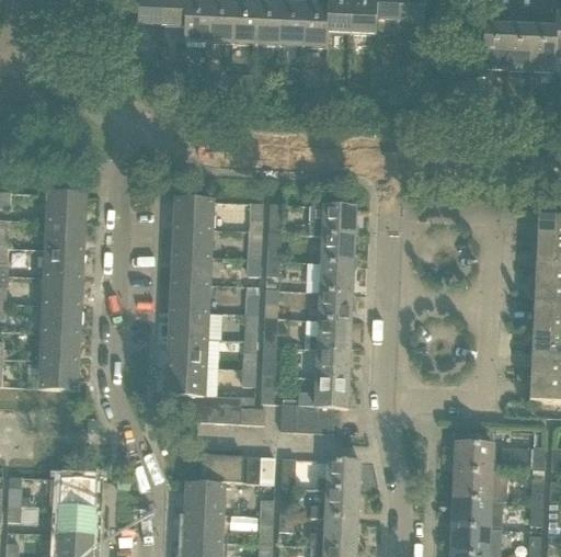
[(161,24),(162,0),(137,0),(137,23),(161,24)]
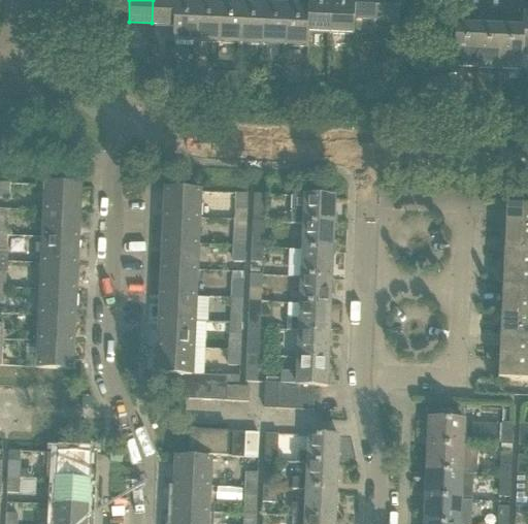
[(153,0),(152,23),(155,24),(173,24),(174,24),(175,0),(153,0)]
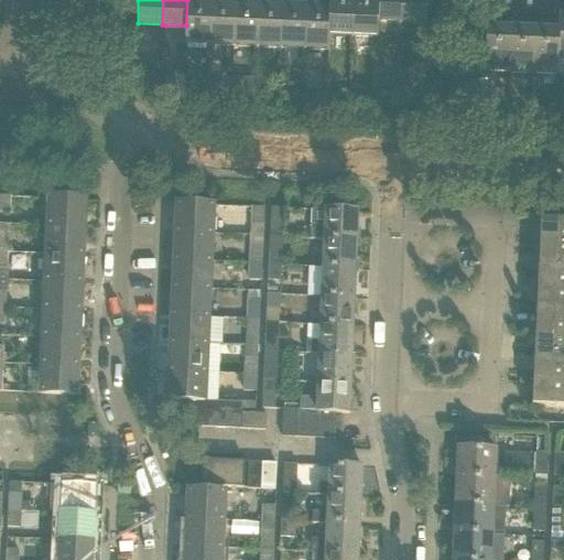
[(185,25),(184,41),(185,41),(206,42),(209,42),(210,0),(187,0),(186,25),(185,25)]
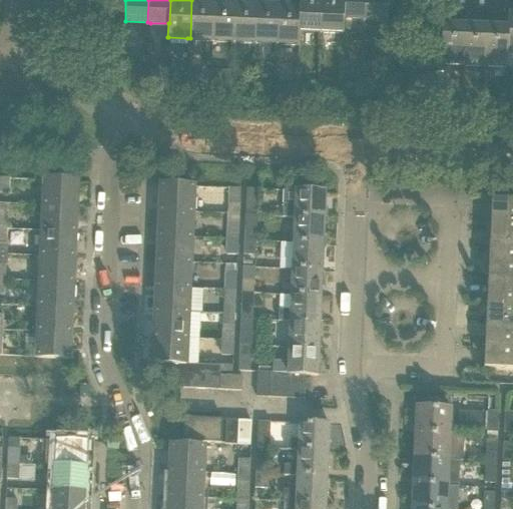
[(191,0),(190,38),(211,39),(213,0),(191,0)]
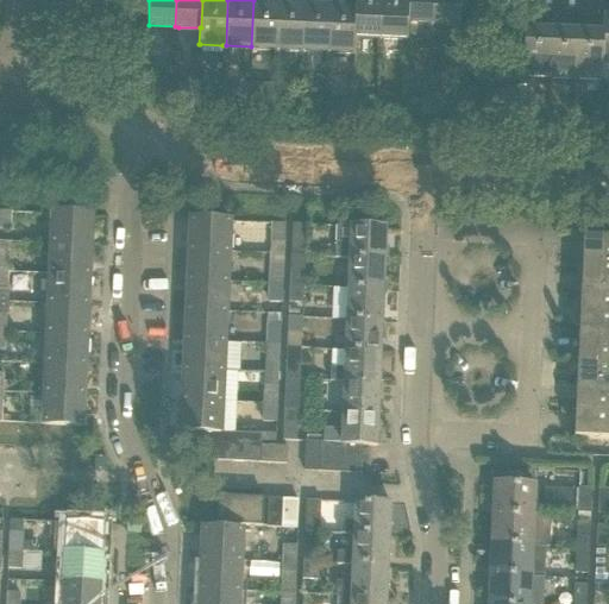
[(253,0),(251,46),(277,48),(278,0),(253,0)]
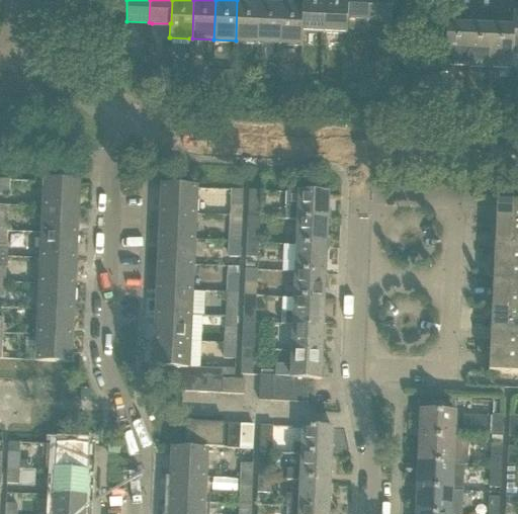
[(237,0),(236,40),(257,41),(259,1),(246,0),(237,0)]
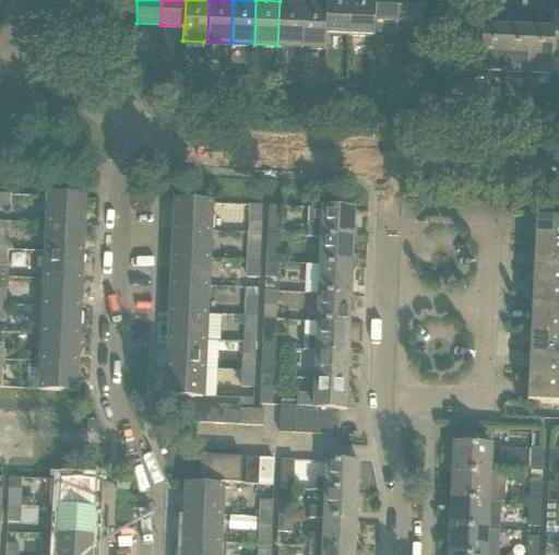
[(294,1),(280,1),(277,45),(301,46),(302,0),(294,0),(294,1)]
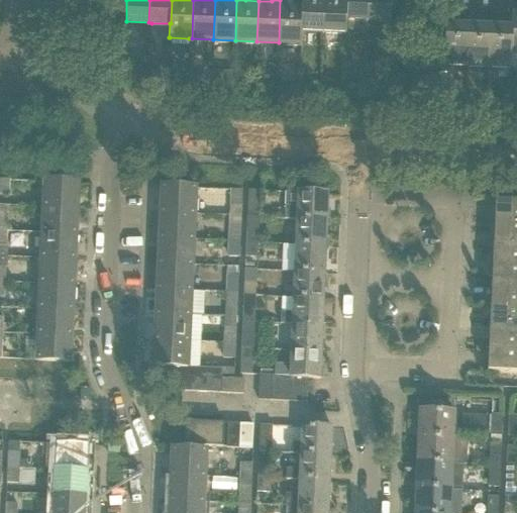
[(280,0),(279,42),(300,43),(301,29),(302,3),(290,2),(290,0),(280,0)]
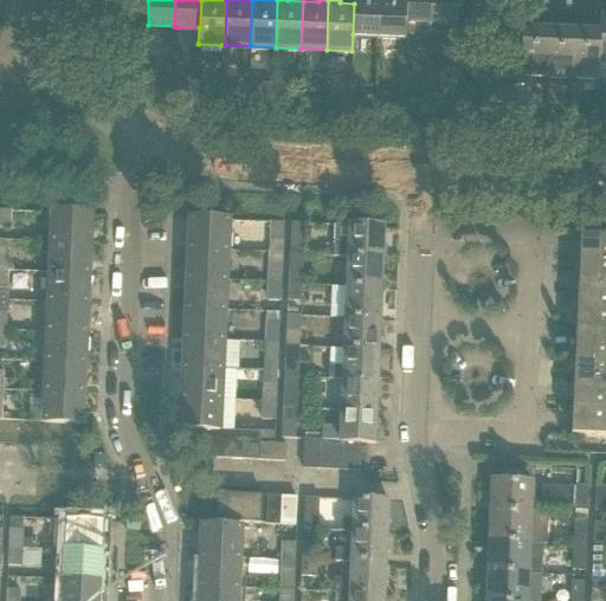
[(354,0),(354,4),(353,34),(378,36),(379,0),(354,0)]
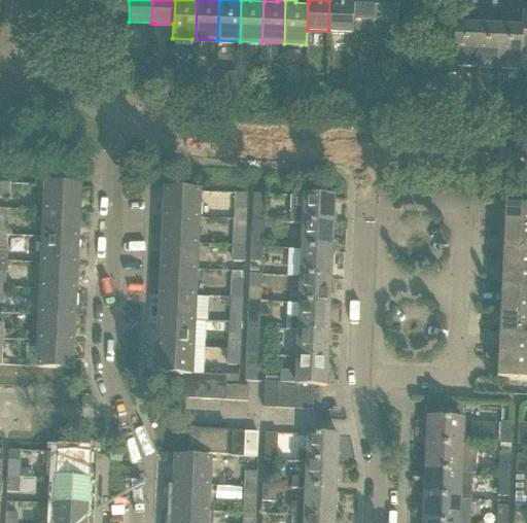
[(329,0),(328,31),(351,32),(352,0),(329,0)]
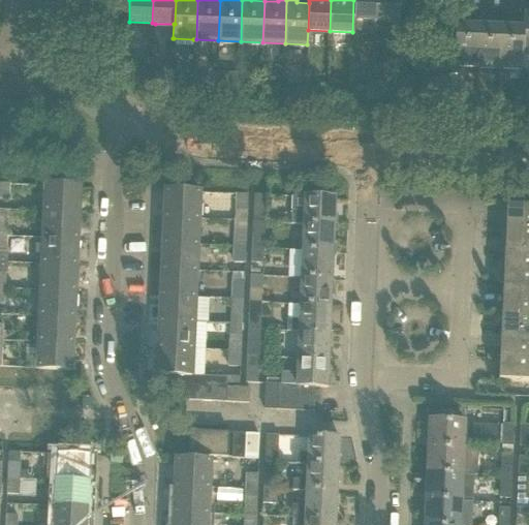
[(353,0),(352,32),(353,32),(353,18),(367,19),(367,23),(365,23),(364,40),(374,41),(375,0),(353,0)]
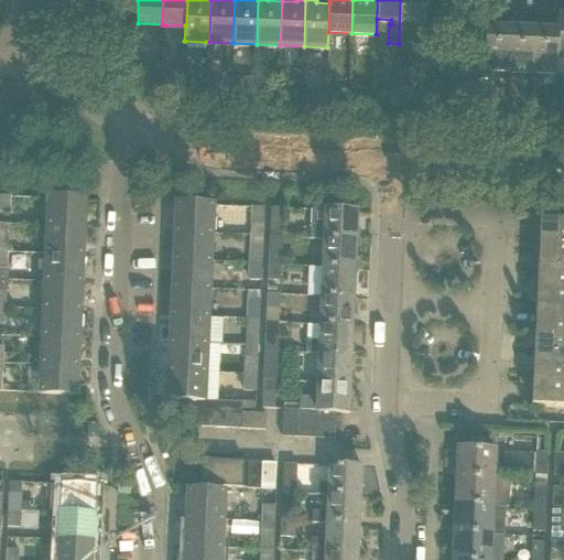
[(400,0),(399,44),(410,44),(411,25),(409,25),(409,20),(424,21),(425,0),(400,0)]
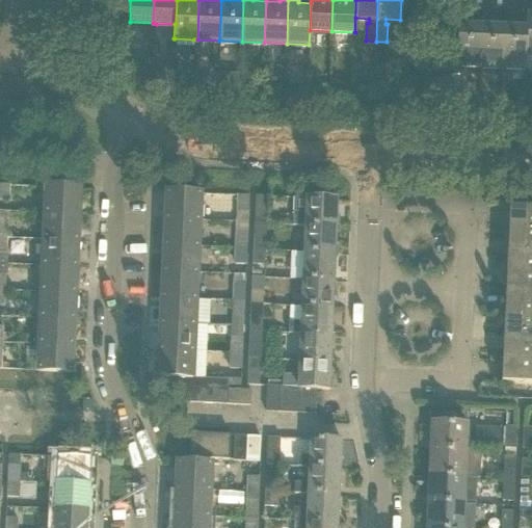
[(482,23),(481,23),(469,23),(469,18),(470,18),(471,0),(459,0),(456,64),(480,66),(482,23)]
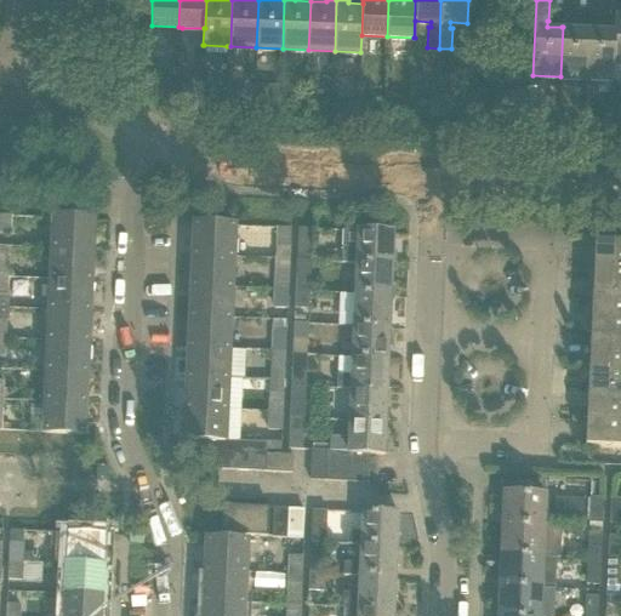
[(563,1),(562,27),(563,27),(560,77),(587,78),(590,28),(587,28),(574,28),(574,22),(575,1),(563,1)]
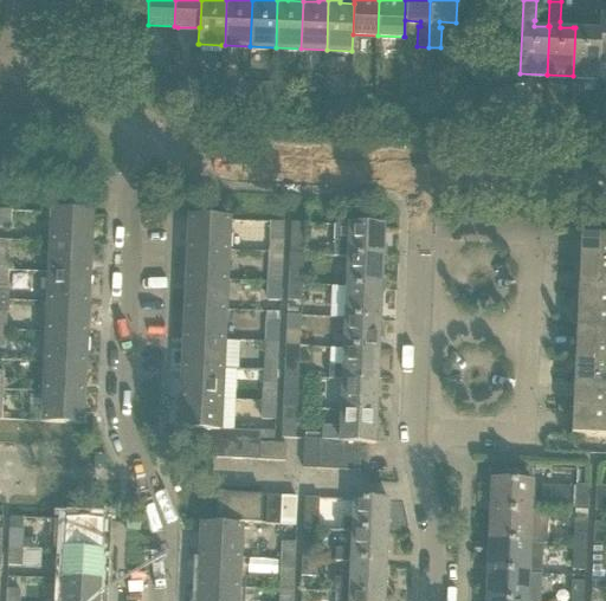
[(575,27),(573,76),(598,77),(599,60),(600,28),(599,28),(585,28),(585,23),(586,23),(587,2),(574,2),(573,27),(575,27)]
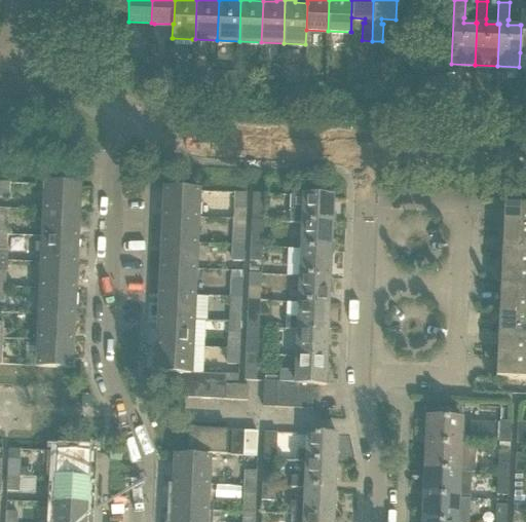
[(120,62),(119,74),(139,75),(139,63),(120,62)]
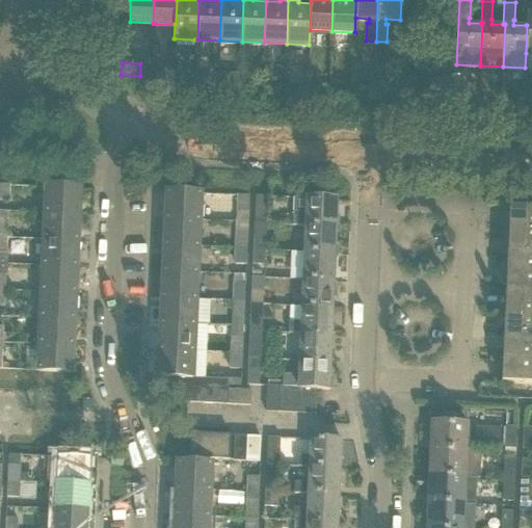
[(155,66),(154,75),(169,76),(170,67),(155,66)]
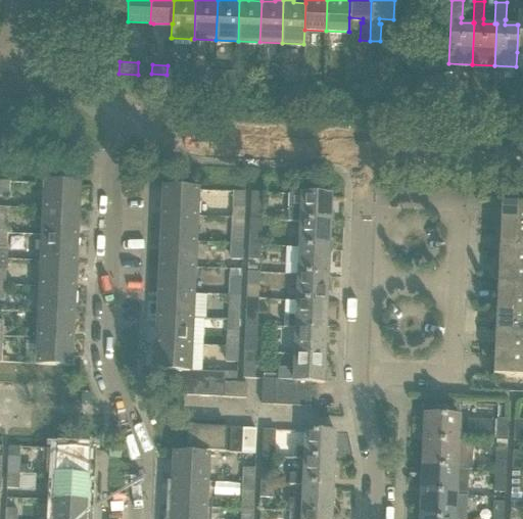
[(0,178),(0,193),(8,194),(9,179),(0,178)]
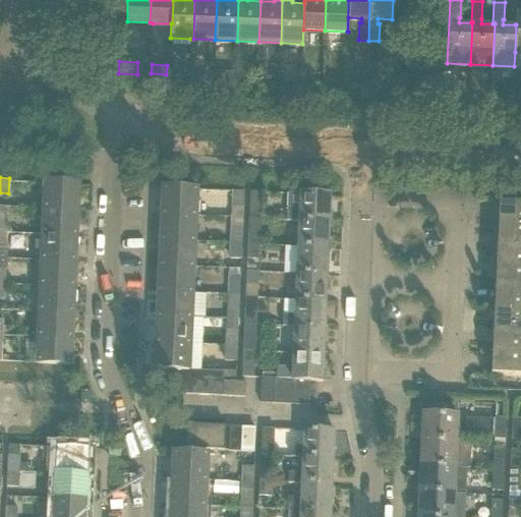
[(44,206),(76,208),(78,181),(45,179),(44,206)]
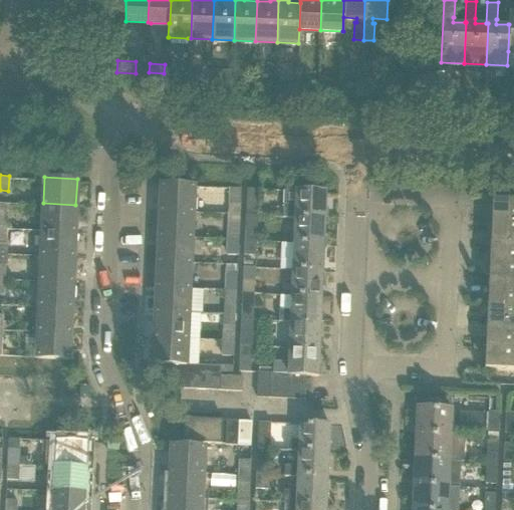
[(160,208),(193,210),(194,184),(162,182),(160,208)]
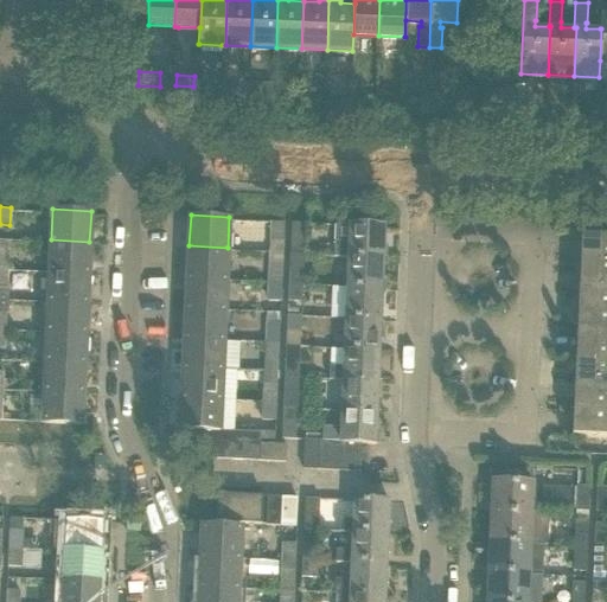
[(283,219),(270,219),(269,237),(282,238),(283,219)]
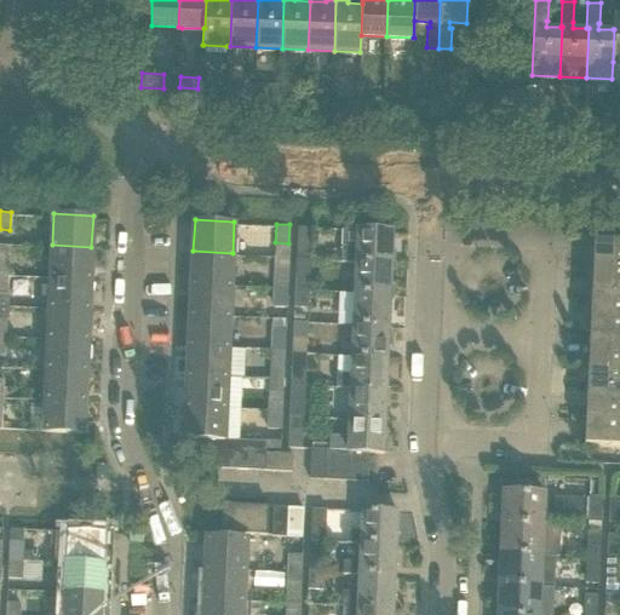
[(297,224),(297,241),(296,257),(310,257),(311,242),(311,225),(297,224)]
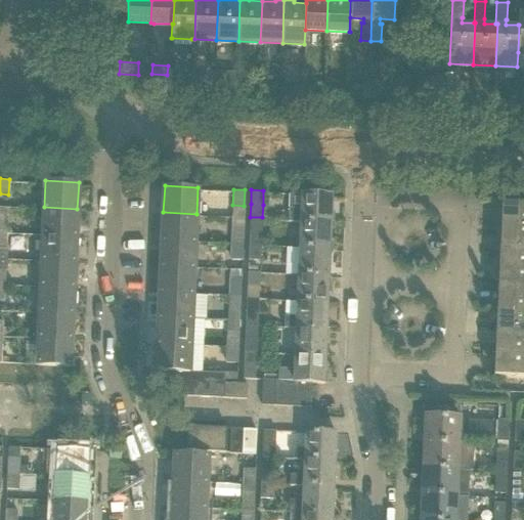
[(301,191),(300,206),(289,206),(288,219),(300,219),(331,220),(332,193),(301,191)]
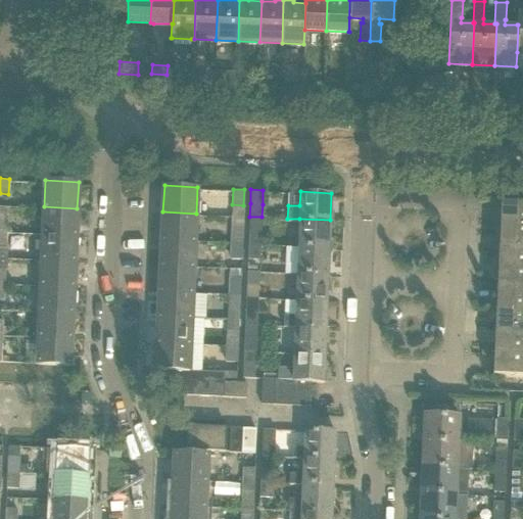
[(501,217),(501,223),(505,223),(507,223),(512,223),(522,223),(522,201),(501,200),(501,201),(502,201),(501,217)]
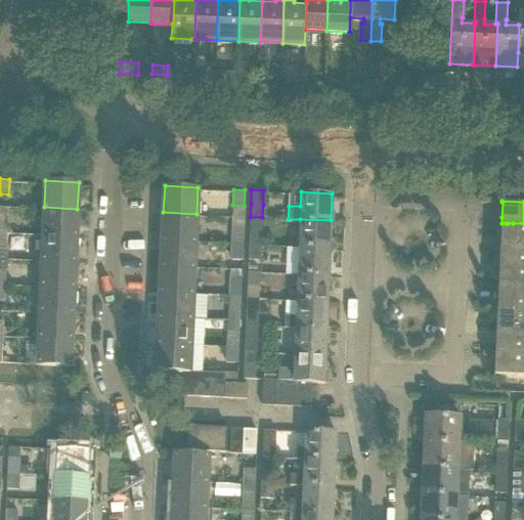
[(77,209),(44,207),(43,232),(76,234),(77,209)]
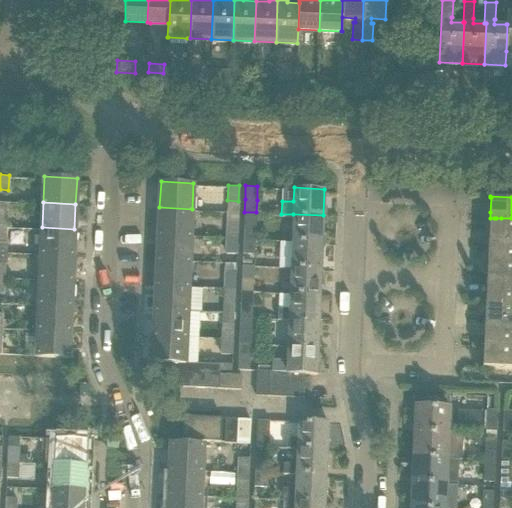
[(159,207),(158,233),(191,234),(192,209),(159,207)]
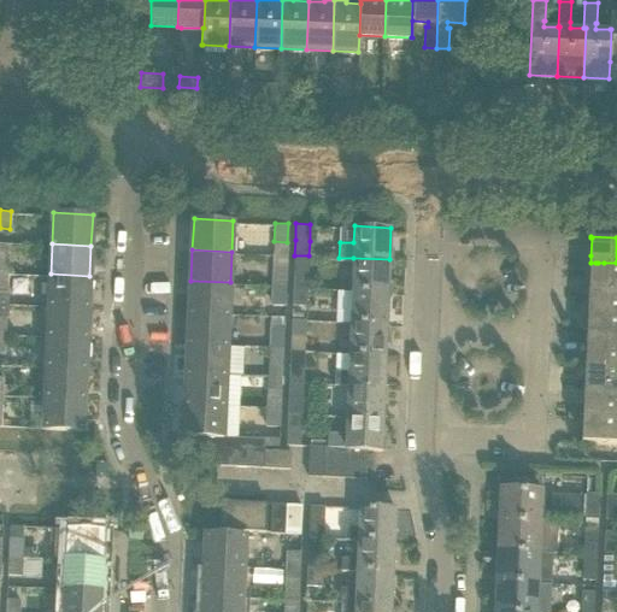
[(353,258),(352,289),(388,290),(389,259),(353,258)]
